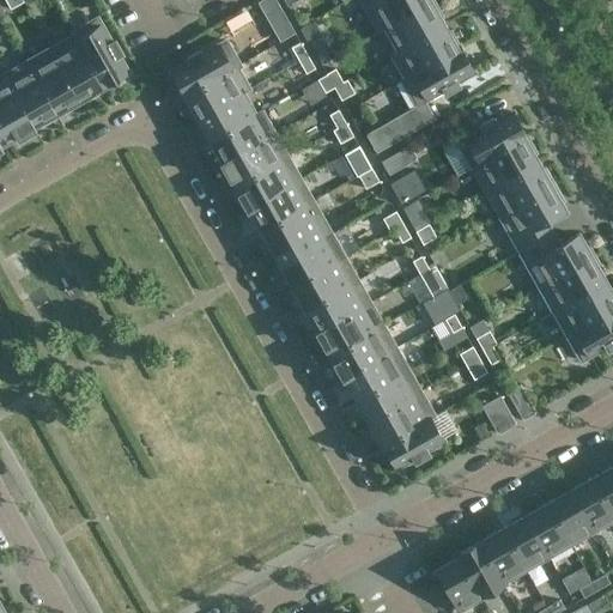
[(359,0),(377,31),(431,0),(359,0)]
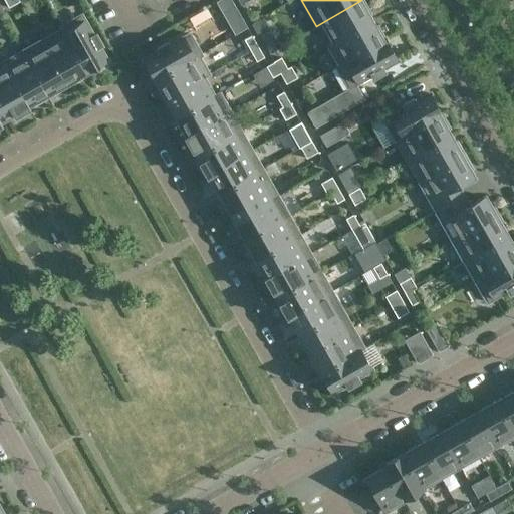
[(362,0),(361,0),(316,26),(317,26),(323,23),(333,41),(327,44),(327,46),(371,21),(368,15),(370,13),(362,0)]
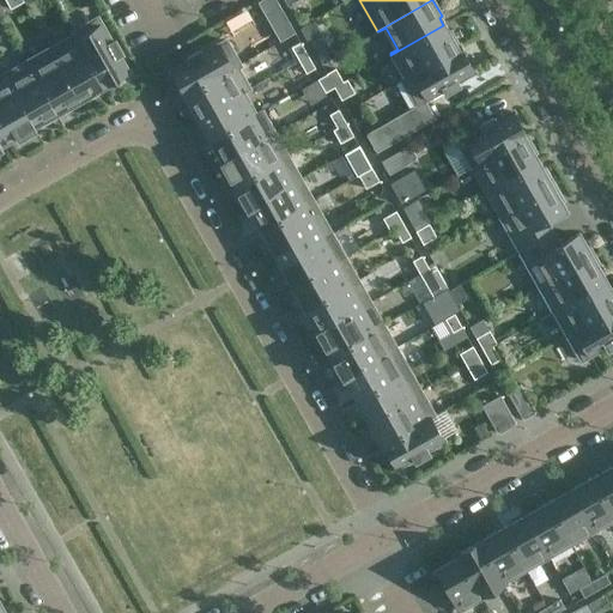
[(284,12),(272,18),(284,38),(295,32),(284,12)]
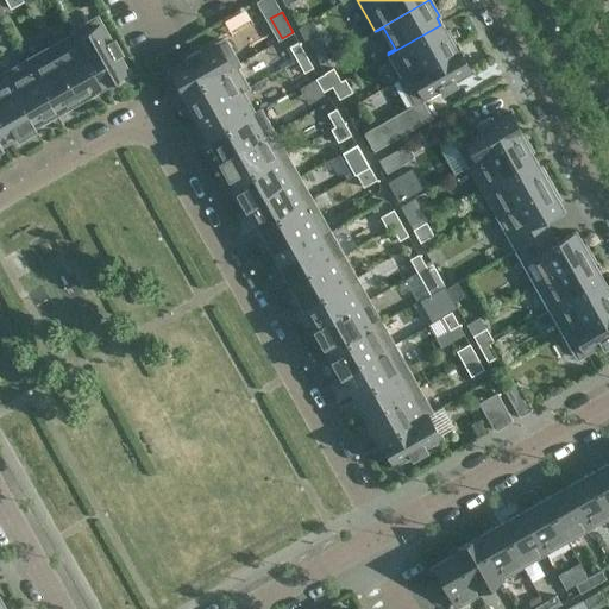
[(71,31),(102,86),(127,71),(118,55),(121,52),(114,39),(110,42),(96,17),(71,31)]
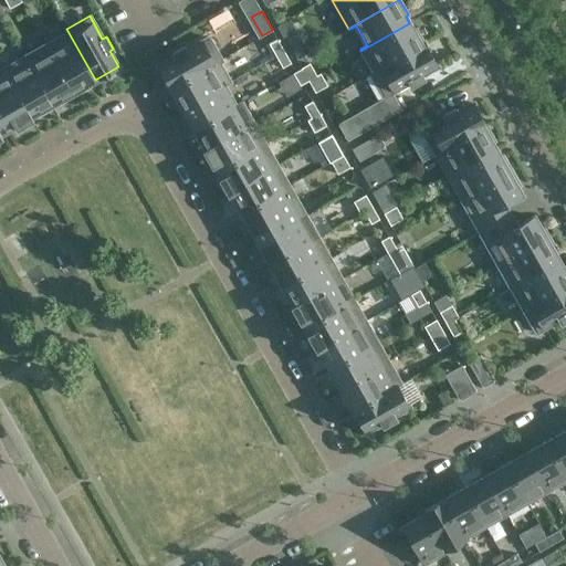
[(296,35),(290,23),(278,31),(284,42),(296,35)]
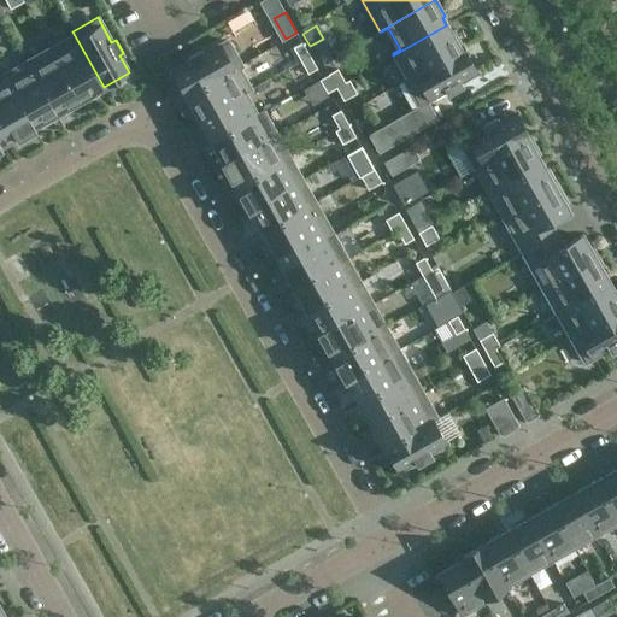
[(403,78),(404,81),(463,47),(453,30),(451,33),(446,25),(393,56),(405,76),(403,78)]
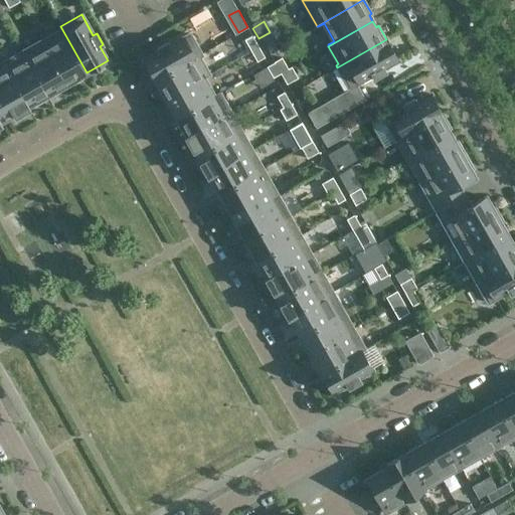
[(87,72),(60,26),(59,27),(60,29),(41,40),(68,87),(81,78),(80,75),(87,72)]
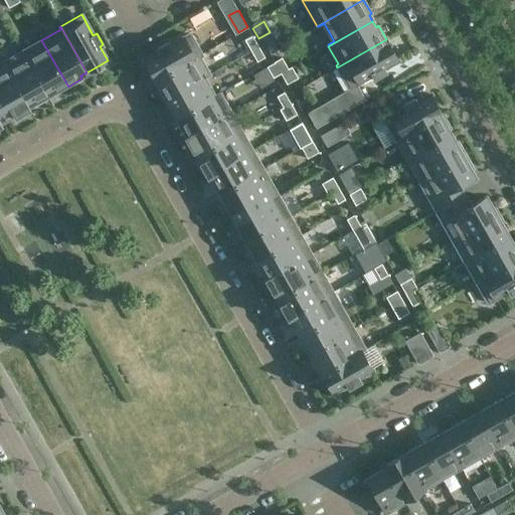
[(144,59),(152,73),(153,72),(157,78),(201,53),(190,33),(170,45),(168,41),(156,48),(158,51),(144,59)]
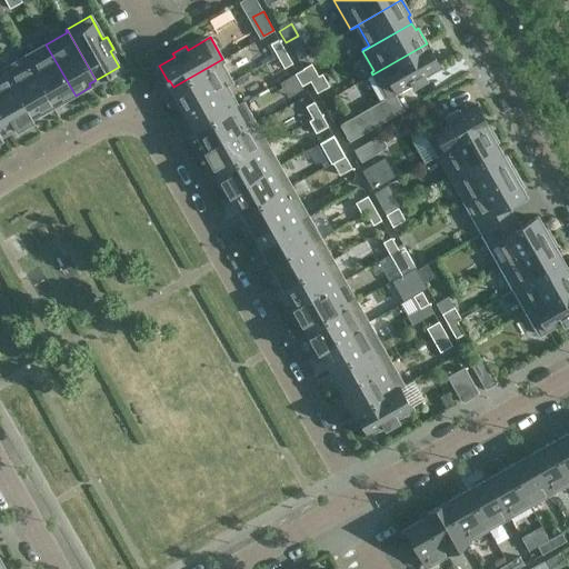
[(277,56),(286,51),(279,39),(270,43),(277,56)]
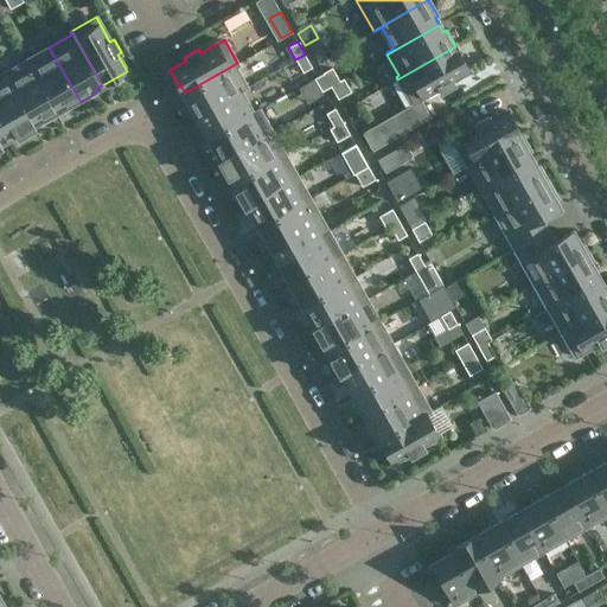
[(432,117),(421,98),(439,88),(441,93),(454,84),(452,81),(470,71),(455,46),(397,80),(411,104),(363,133),(372,151),(429,117),(429,119),(432,117)]
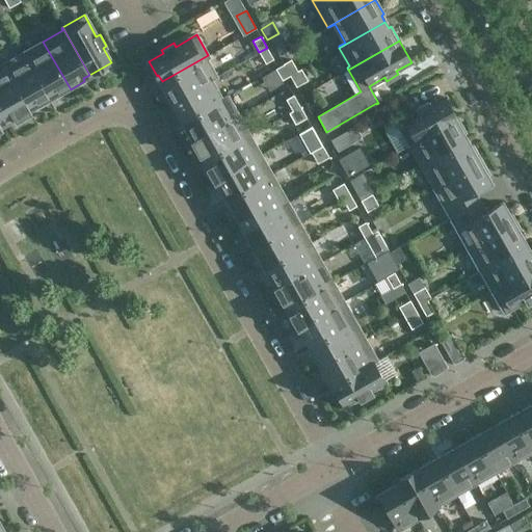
[(56,98),(71,89),(43,42),(23,53),(48,98),(54,95),(56,98)]
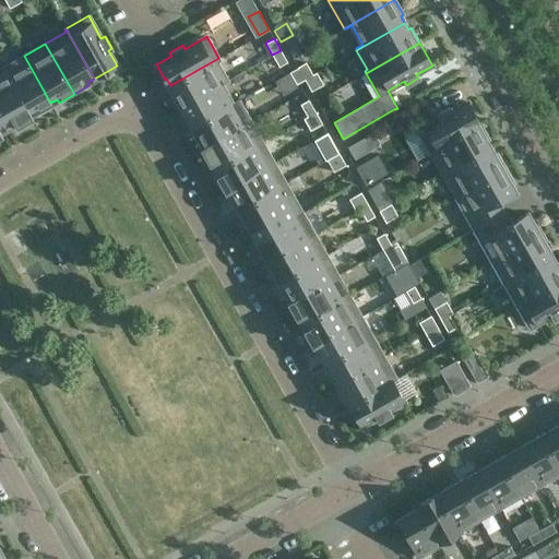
[(278,67),(287,62),(281,50),(272,55),(278,67)]
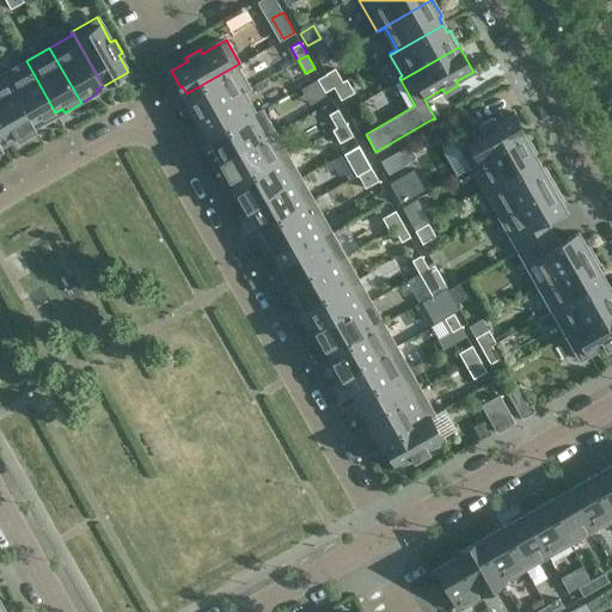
[(2,74),(34,129),(35,129),(32,126),(40,122),(41,126),(54,118),(53,115),(55,112),(26,61),(2,74)]
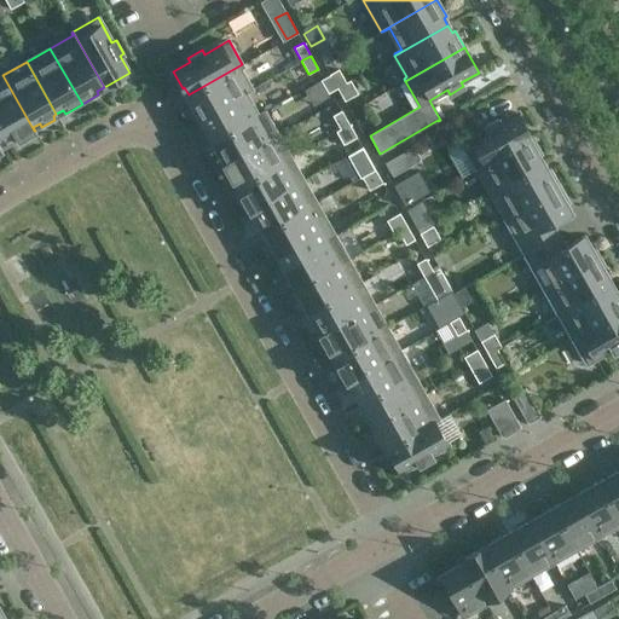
[(242,64),(189,94),(192,102),(191,103),(200,119),(252,88),(239,67),(243,65),(242,64)]
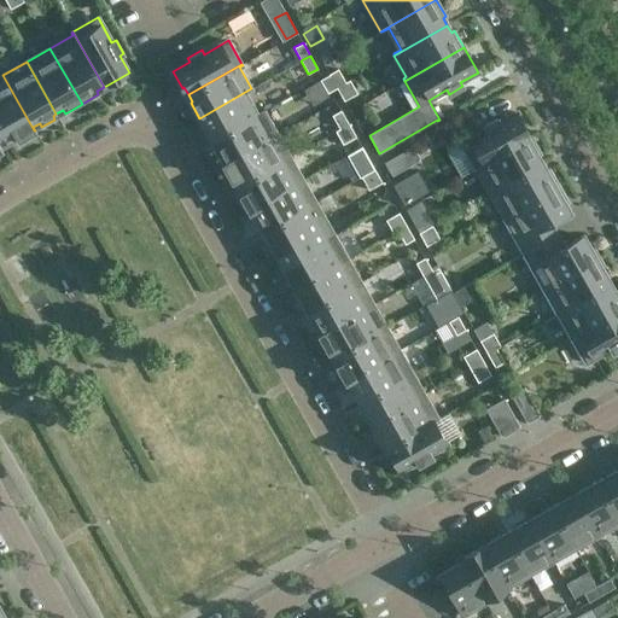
[(337,88),(345,82),(338,69),(328,74),(328,75),(337,88)]
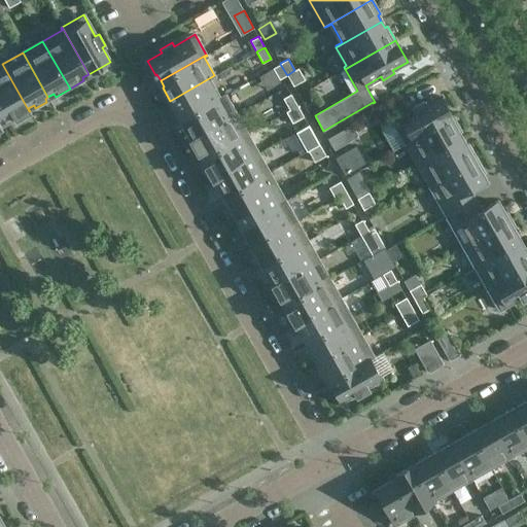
[(0,108),(7,120),(14,116),(15,119),(29,111),(2,64),(1,65),(4,71),(0,73),(0,108)]
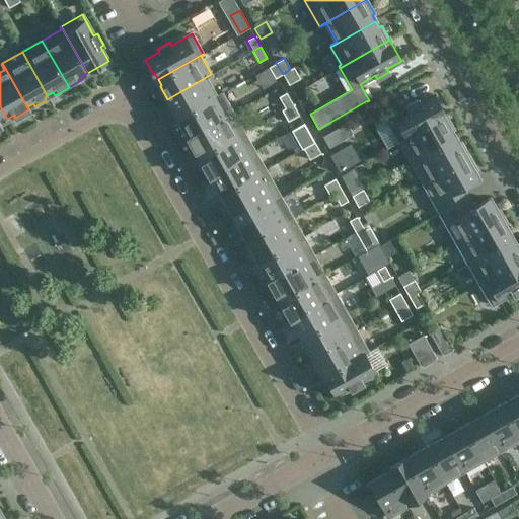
[(283,74),(276,63),(269,67),(275,78),(283,74)]
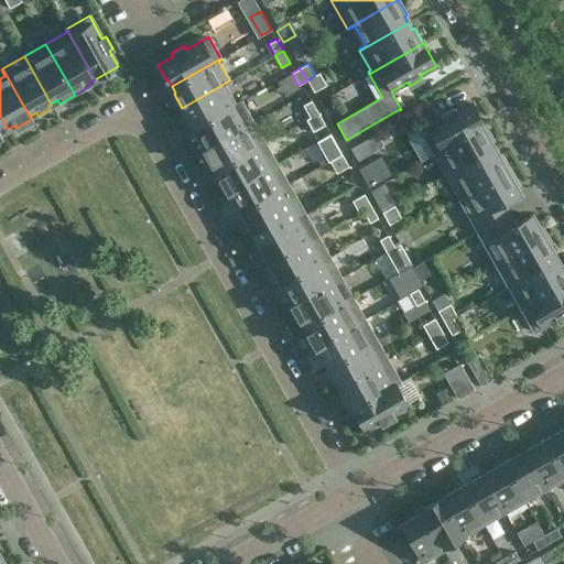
[(307,80),(314,91),(326,85),(320,73),(315,75),(307,80)]
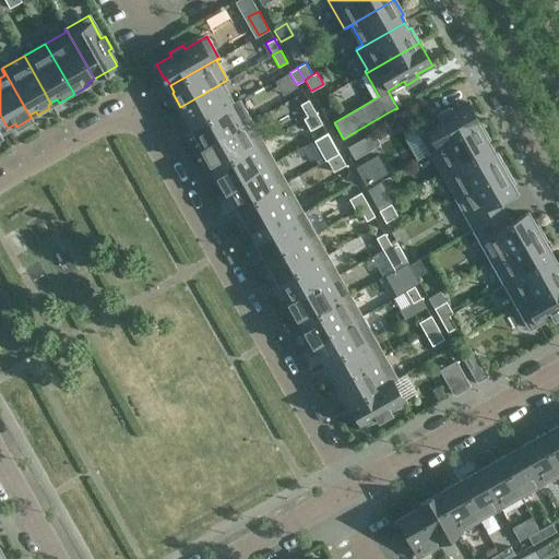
[(227,80),(180,107),(188,121),(190,120),(193,127),(239,100),(239,99),(232,104),(222,85),(228,81),(227,80)]
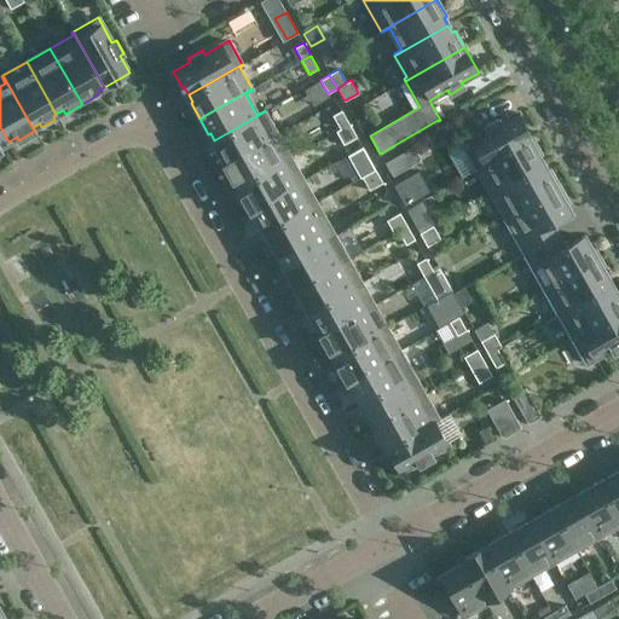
[(350,123),(341,110),(333,115),(340,128),(350,123)]
